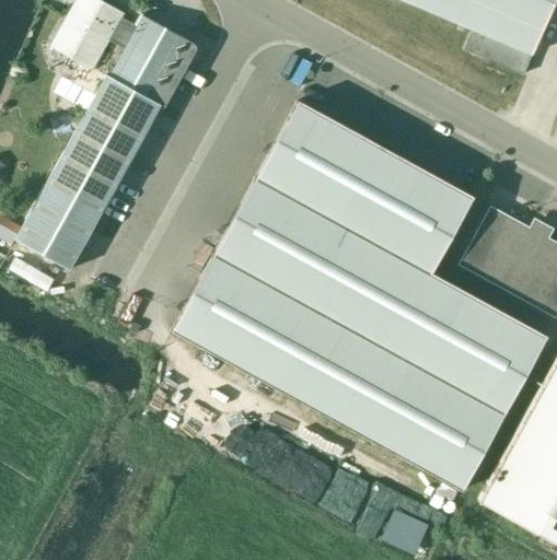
[(122,12),(100,0),(84,0),(73,21),(67,18),(56,38),(59,50),(94,69),(111,41),(126,49),(112,77),(107,74),(19,236),(73,266),(162,105),(154,101),(187,39),(144,15),(139,26),(119,15),(122,12)]
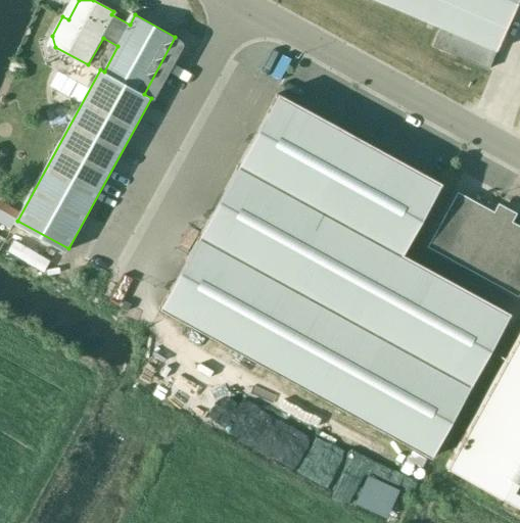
[(379,0),(406,11),(442,27),(434,46),(490,69),(519,0),(379,0)]
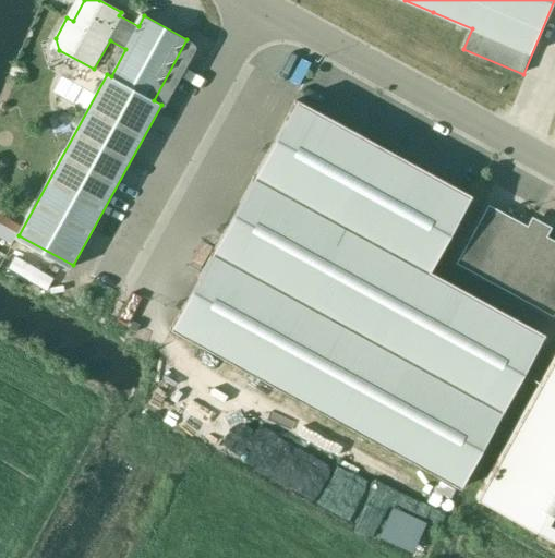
[(431,271),(472,195),(298,99),(171,329),(461,488),(546,335),(431,271)]
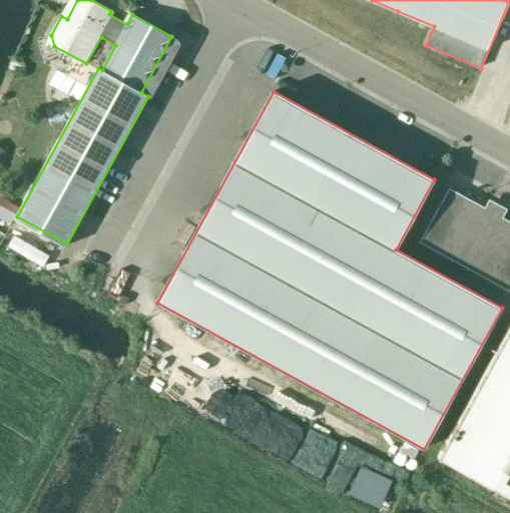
[(509,220),(450,188),(421,242),(509,291),(509,220)]
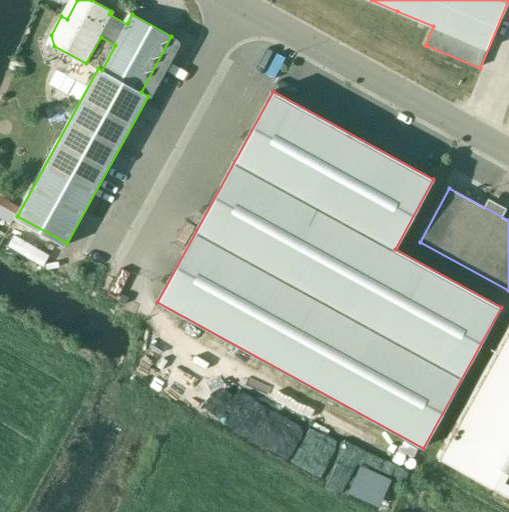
[(8,246),(44,266),(50,255),(14,235),(8,246)]
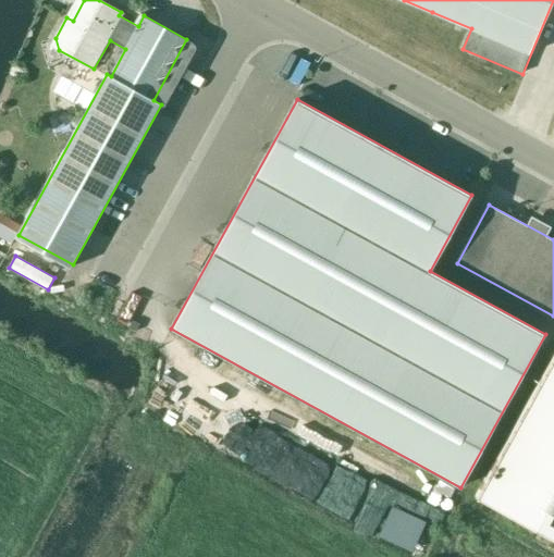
[(553,355),(476,497),(553,539),(553,355)]
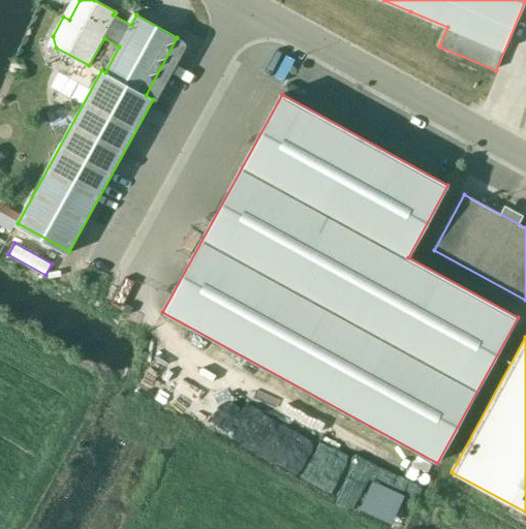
[(405,496),(382,486),(369,514),(393,524),(405,496)]
